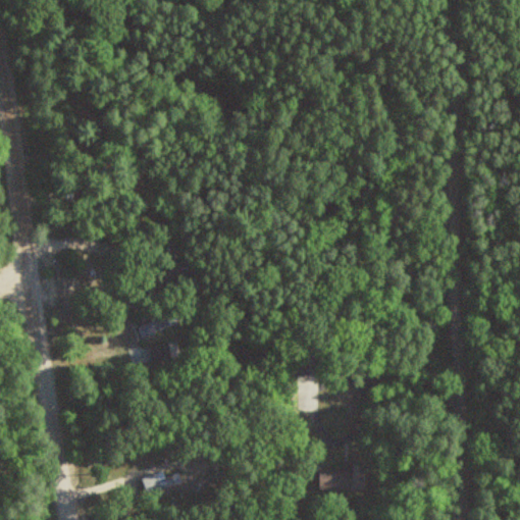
[(187,319),(182,309),(136,329),(141,340),(187,319)]
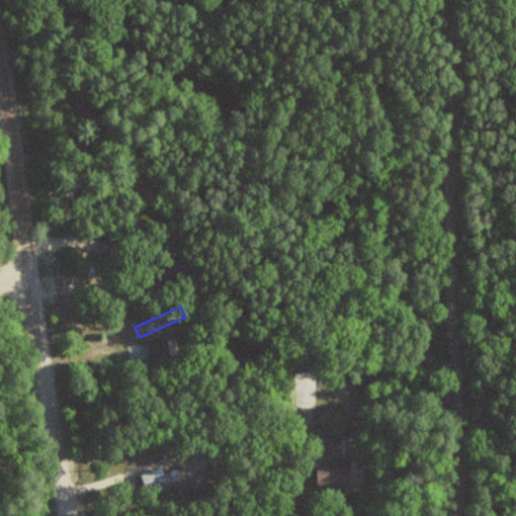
[(175,356),(174,340),(146,342),(147,359),(175,356)]
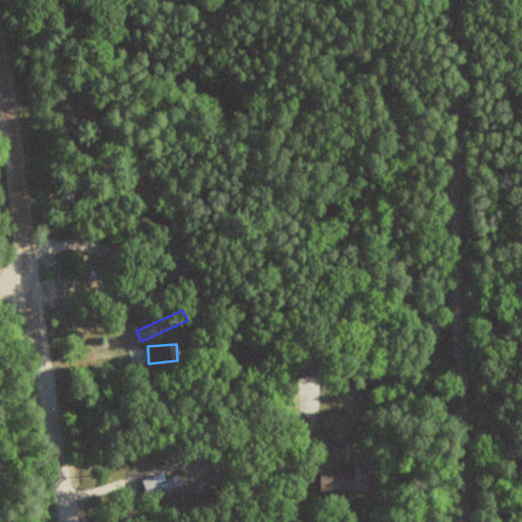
[(353,467),(344,467),(344,473),(319,473),(319,494),(353,494),(353,467)]
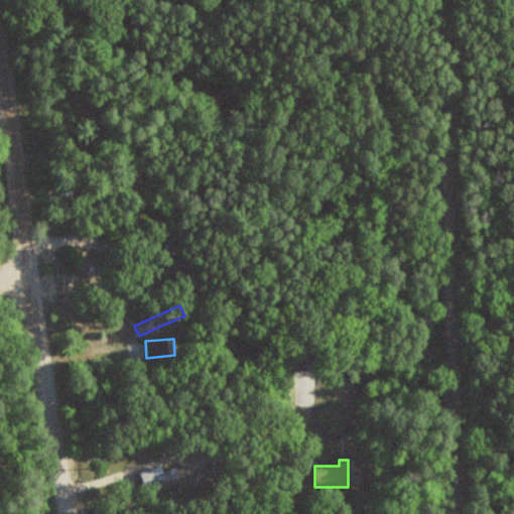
[(141,475),(146,490),(176,481),(173,470),(155,476),(153,471),(141,475)]
